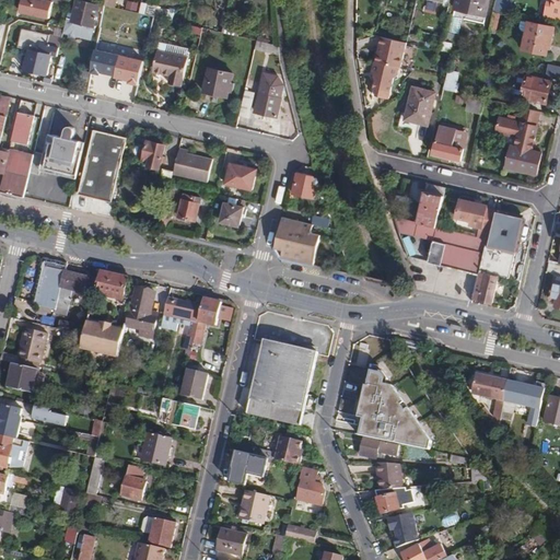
[(49,21),(54,1),(46,0),(21,0),(19,14),(49,21)]
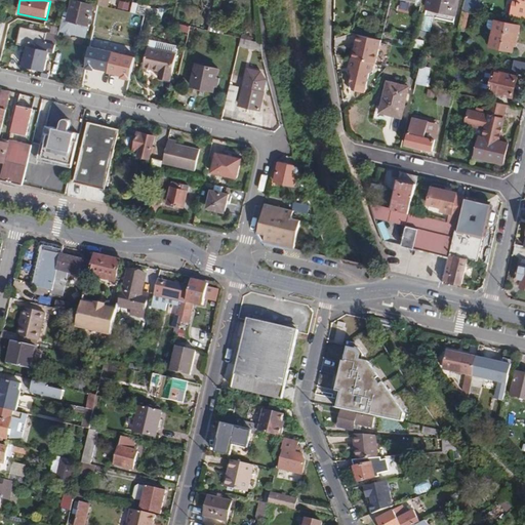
[(85,37),(91,10),(96,11),(97,5),(79,0),(66,0),(66,3),(66,4),(71,6),(68,21),(63,18),(59,31),(85,37)]
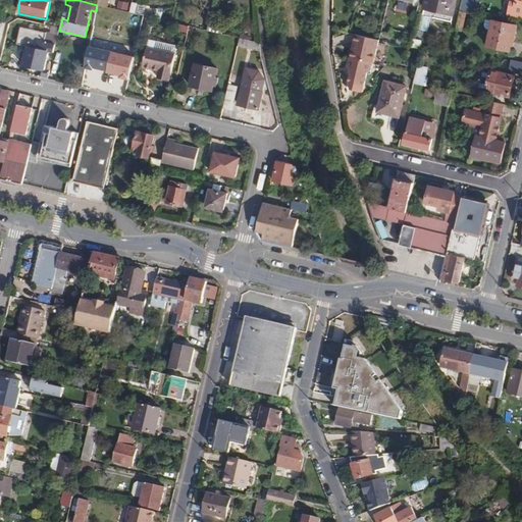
[(427,0),(425,9),(453,14),(456,0),(427,0)]
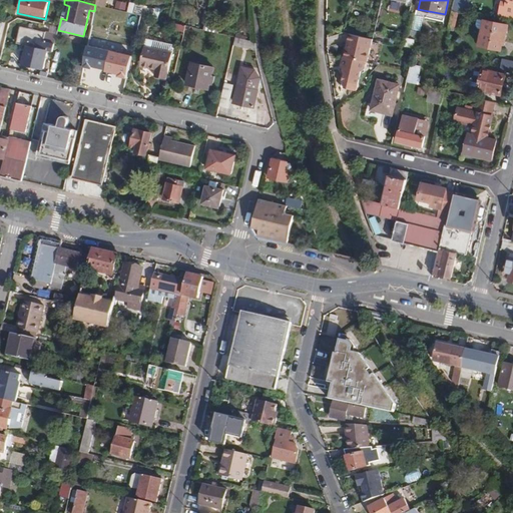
[(469,0),(454,0),(454,6),(468,9),(469,0)]
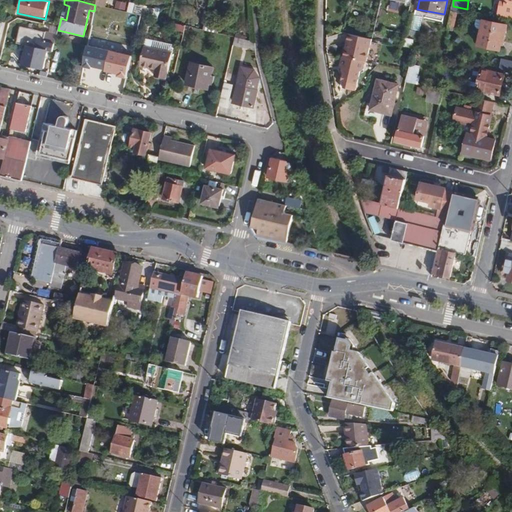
[(511,17),(511,0),(506,0),(507,1),(502,0),(499,15),(511,17)]
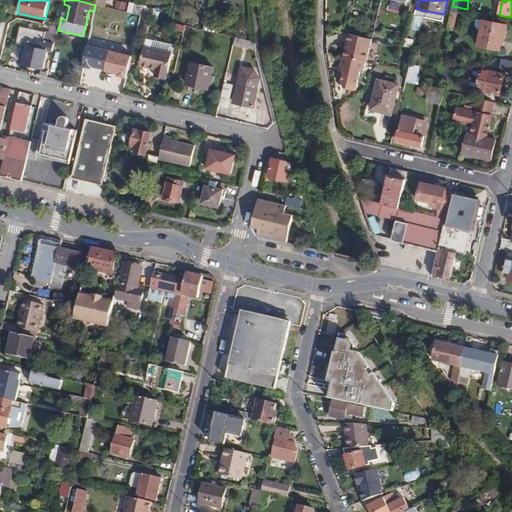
[(132,13),(141,15),(145,16),(147,8),(143,7),(144,3),(135,1),(132,13)]
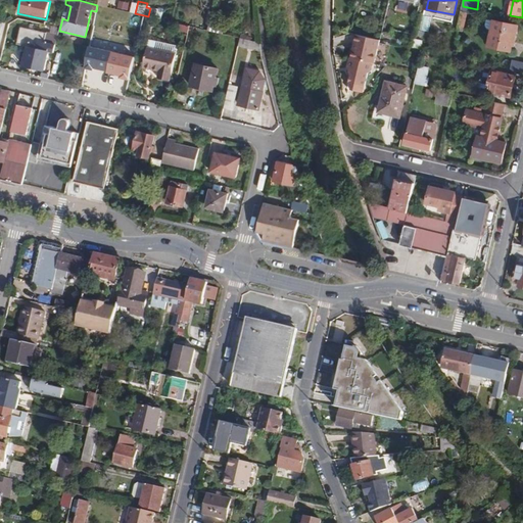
[(178,22),(189,26),(190,20),(179,17),(178,22)]
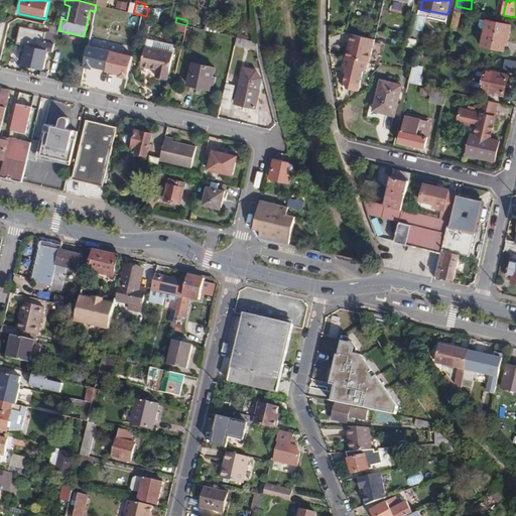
[(507,44),(511,24),(487,19),(481,44),(503,49),(505,44),(507,44)]
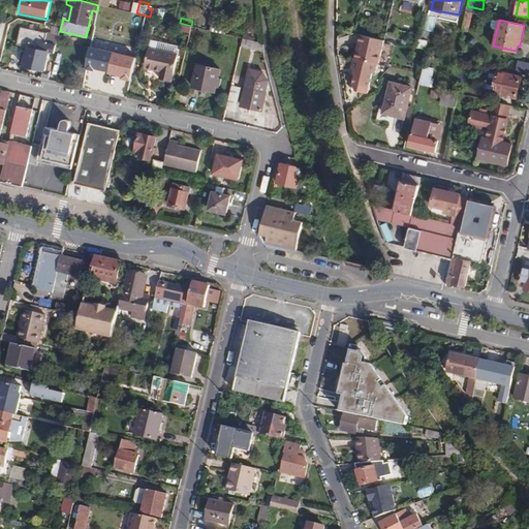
[(213,22),(211,30),(225,33),(227,25),(213,22)]
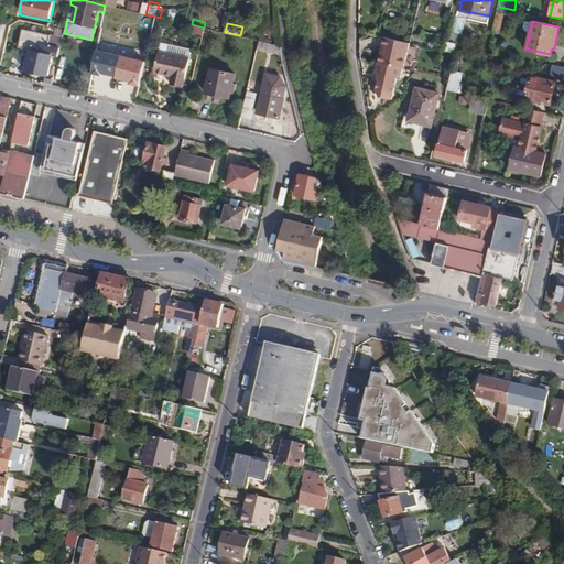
[(190,32),(203,34),(204,28),(192,24),(190,32)]
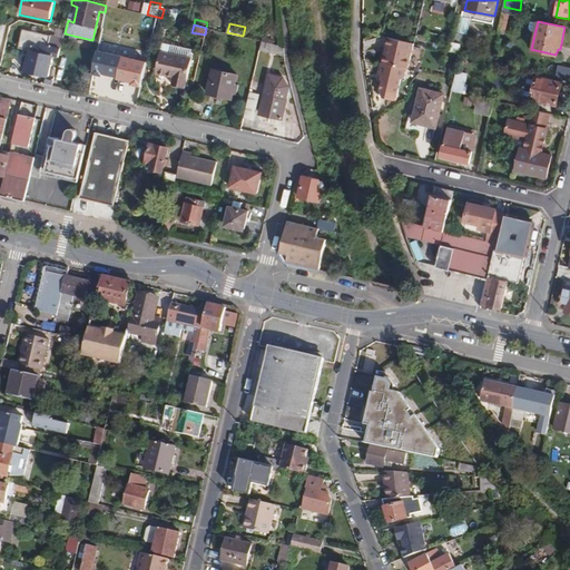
[(45,76),(43,84),(52,85),(53,78),(49,76),(53,56),(59,57),(61,48),(59,48),(64,30),(49,27),(48,33),(45,32),(23,29),(19,45),(30,48),(30,50),(25,71),(45,76)]
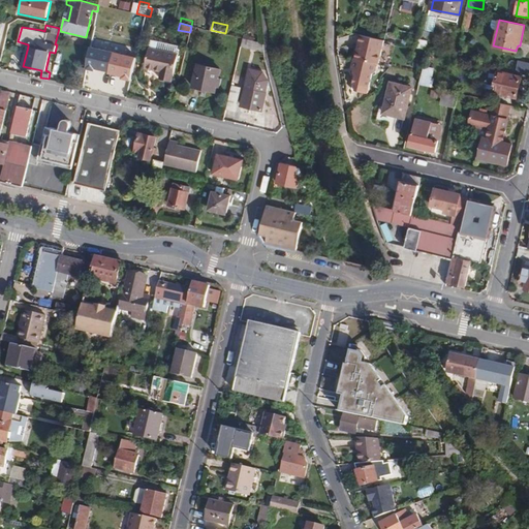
[(384,40),(361,34),(359,42),(361,42),(360,49),(358,48),(355,57),(354,57),(351,68),(352,68),(355,69),(354,72),(355,74),(353,82),(369,86),(372,73),(376,71),(377,63),(379,63),(384,40)]
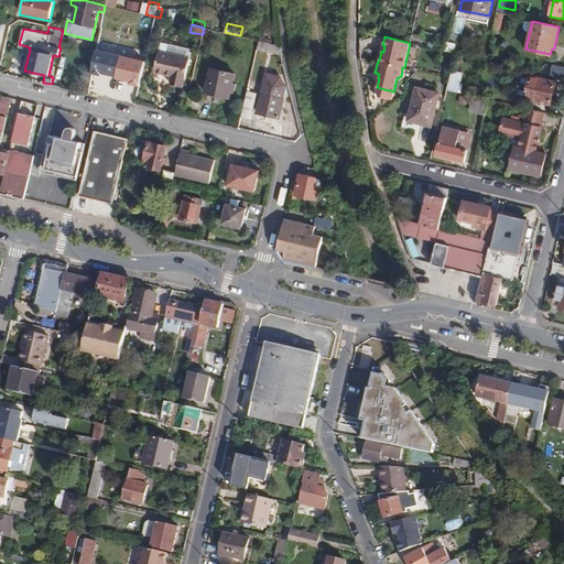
[(258,50),(281,55),(281,45),(259,40),(258,50)]
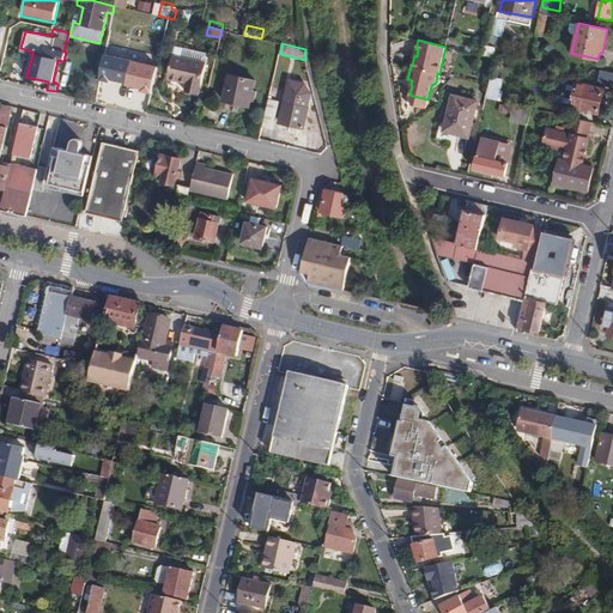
[(481,55),(496,59),(495,47),(484,44),(481,55)]
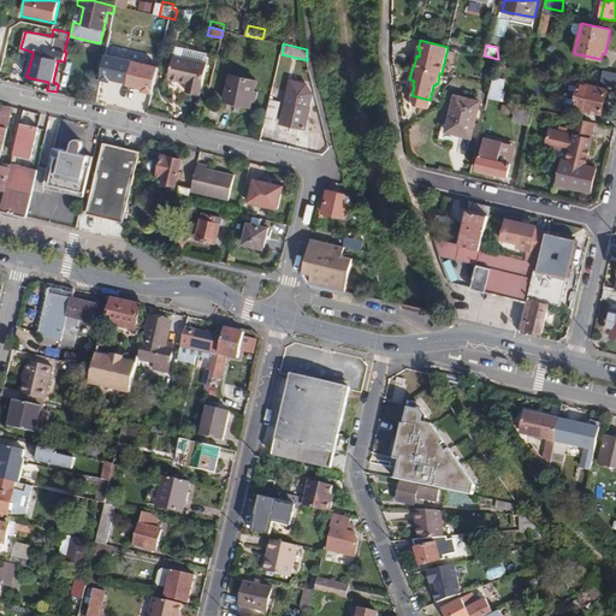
[(158,69),(105,55),(99,83),(152,95),(158,69)]
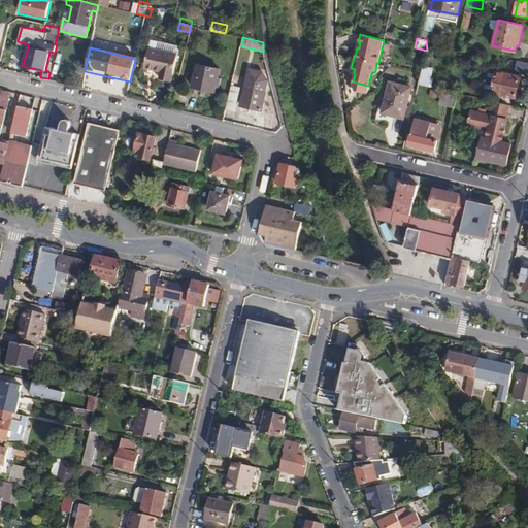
[(171,81),(177,55),(150,48),(144,68),(161,72),(160,78),(171,81)]
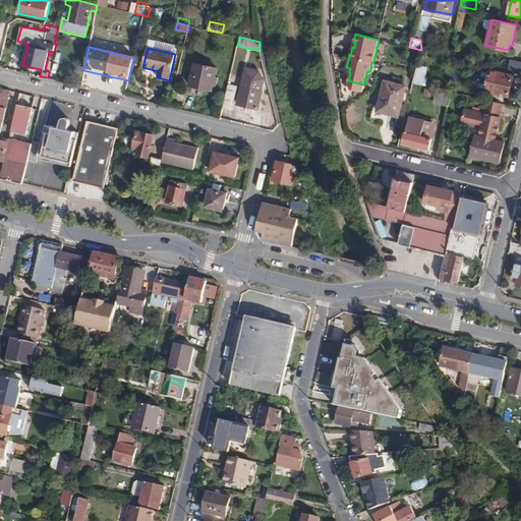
[(508,69),(520,71),(520,61),(510,59),(508,69)]
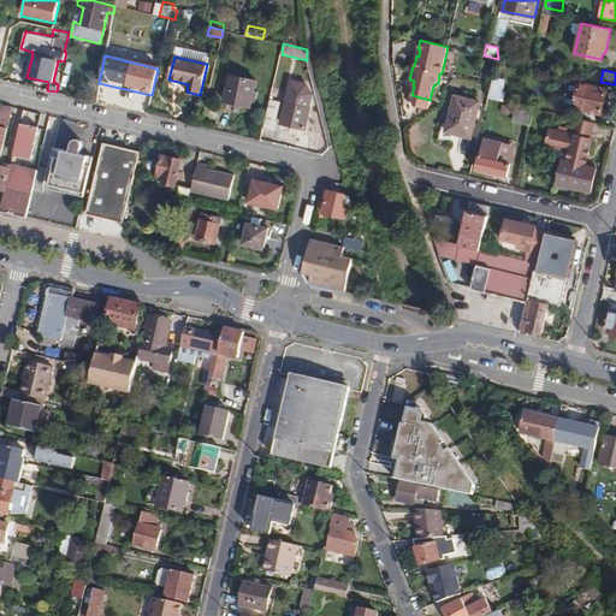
[(252,107),(258,81),(230,75),(224,100),(252,107)]
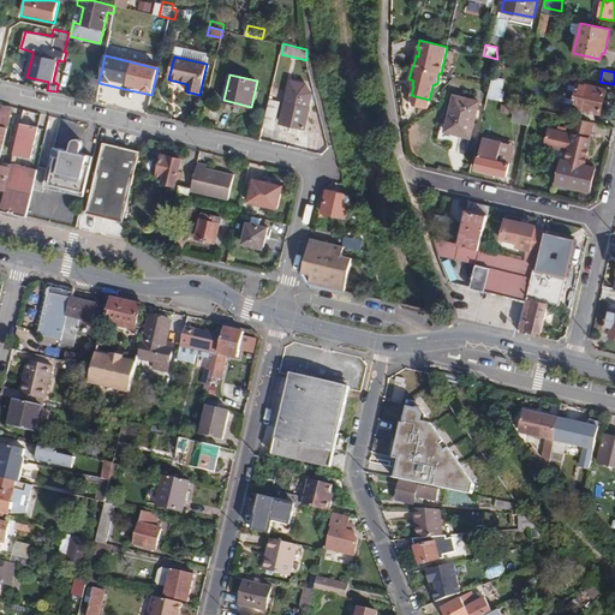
[(491,84),(488,97),(500,101),(506,79),(493,77),(491,84)]
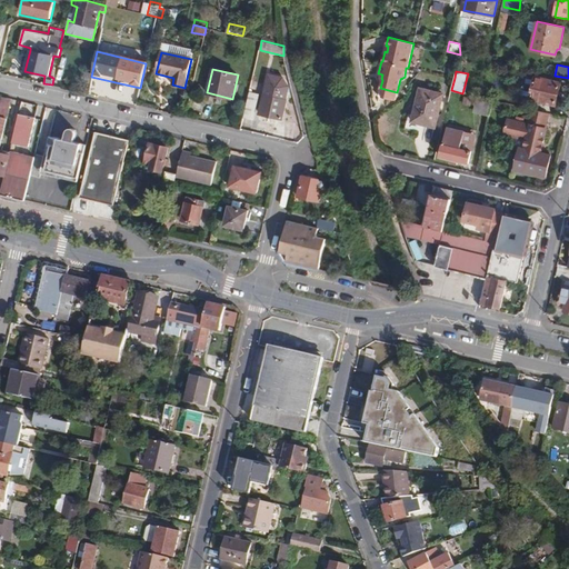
[(250,92),(243,118),(253,120),(255,112),(282,119),(287,100),(286,100),(288,86),(283,78),(269,75),(263,95),(250,92)]
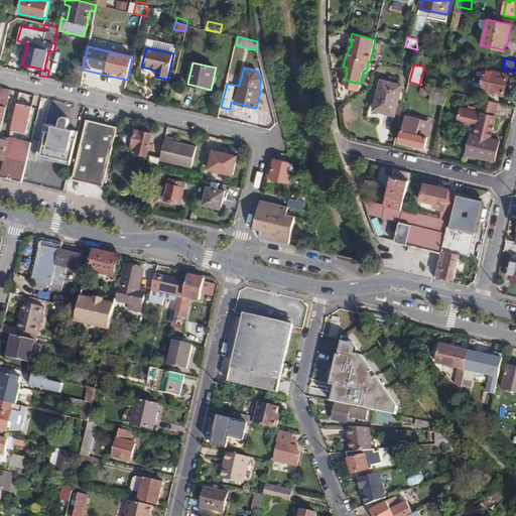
[(503,95),(508,74),(486,69),(481,90),(503,95)]
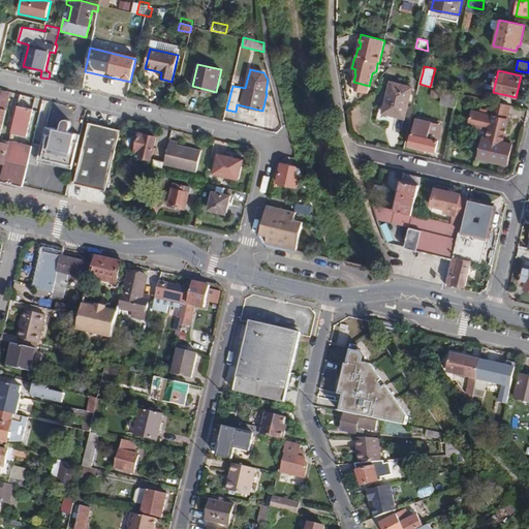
[(383,113),(405,118),(412,88),(391,83),(383,113)]
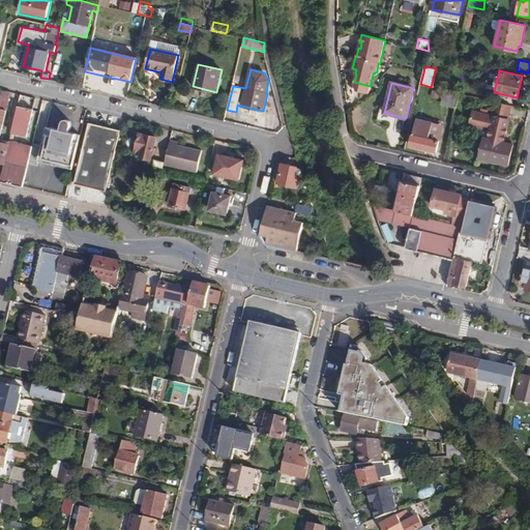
[(0,162),(5,164),(9,144),(0,141),(0,135),(10,92),(0,89),(0,162)]
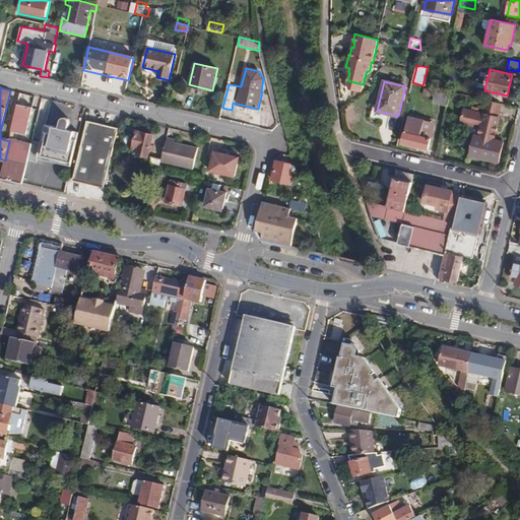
[(498,117),(502,104),(485,100),(483,113),(468,110),(465,124),(481,127),(480,133),(494,136),(495,132),(496,132),(500,117),(498,117)]
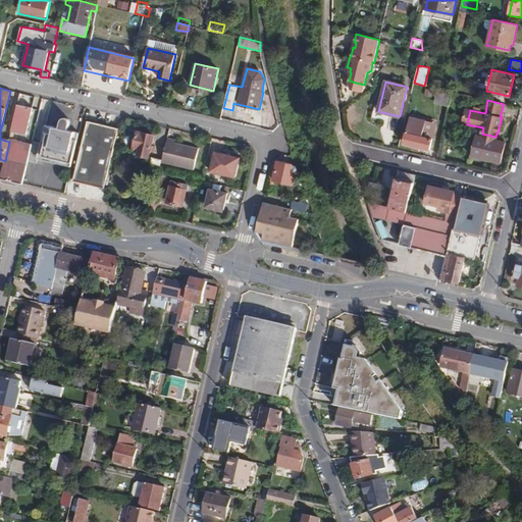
[(17,104),(11,132),(25,135),(32,108),(17,104)]
